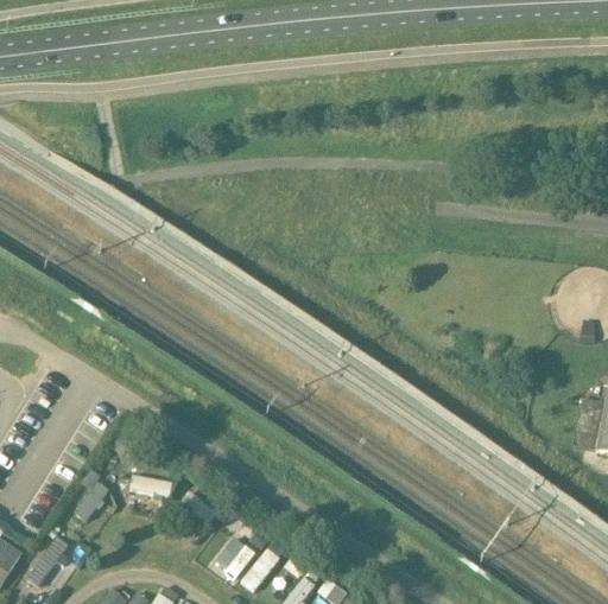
[(581,402),(571,449),(594,452),(595,452),(607,453),(607,383),(607,388),(603,388),(601,400),(600,399),(599,405),(580,400),(578,402),(581,402)]
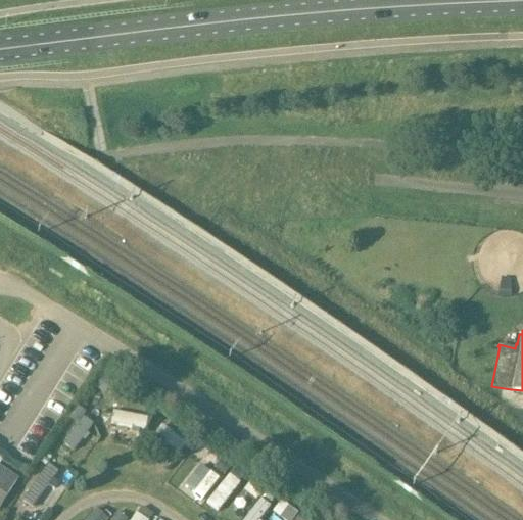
[(80,448),(93,417),(75,409),(61,440),(80,448)]
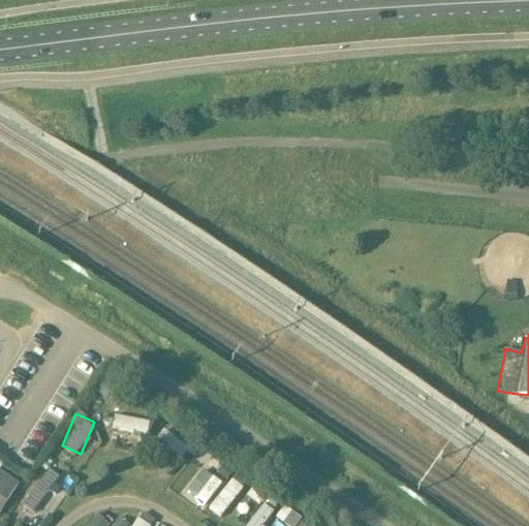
[(148,431),(149,418),(115,413),(113,427),(148,431)]
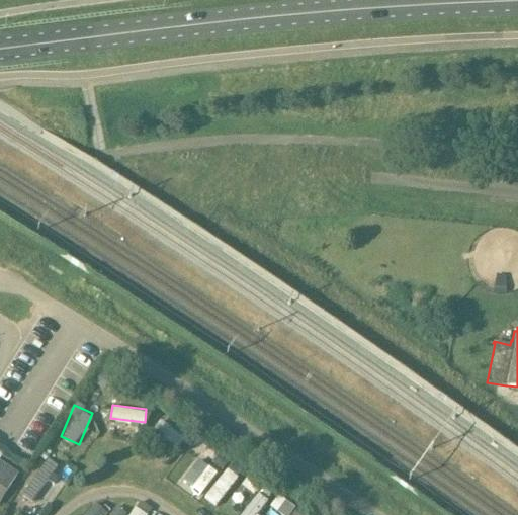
[(159,419),(153,427),(172,442),(179,433),(159,419)]
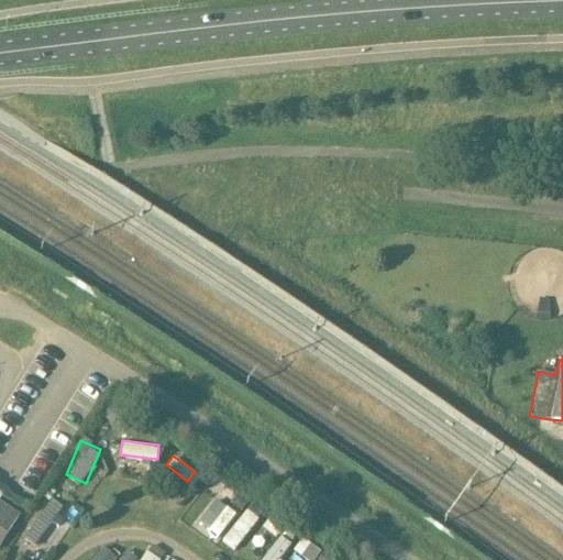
[(217,496),(198,520),(218,535),(235,512),(217,496)]
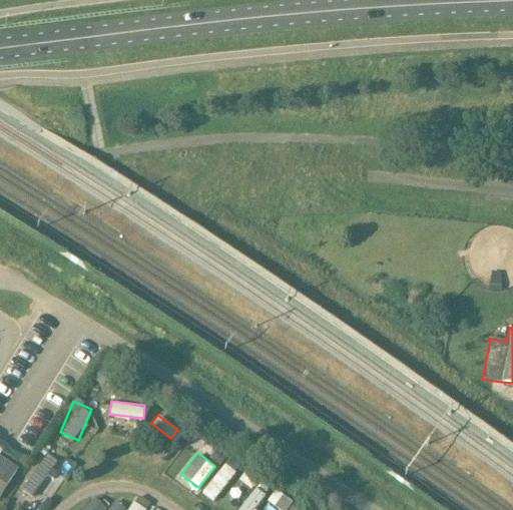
[(49,453),(20,487),(30,495),(59,461),(49,453)]
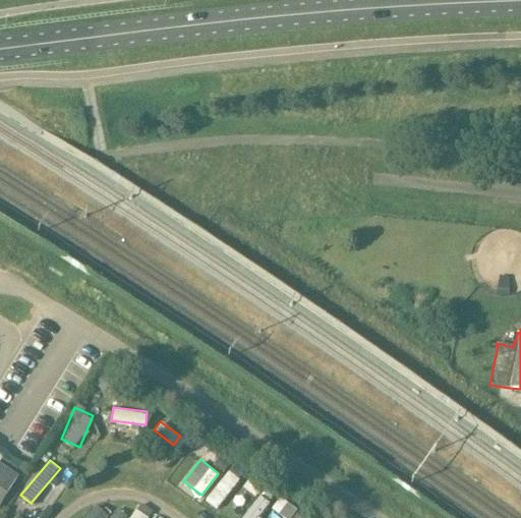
[(0,500),(14,478),(0,469),(0,500)]
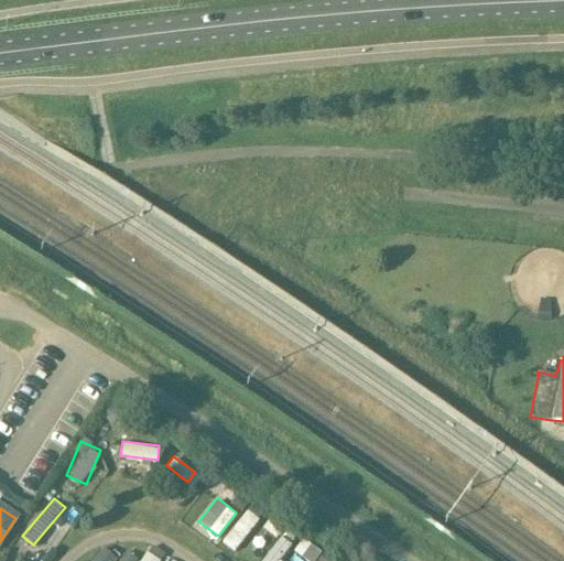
[(234,548),(258,518),(248,509),(224,540),(234,548)]
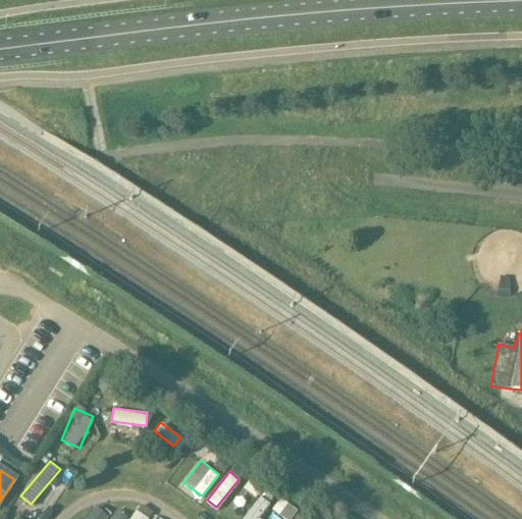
[(272,509),(286,518),(290,518),(298,509),(281,497),(272,509)]
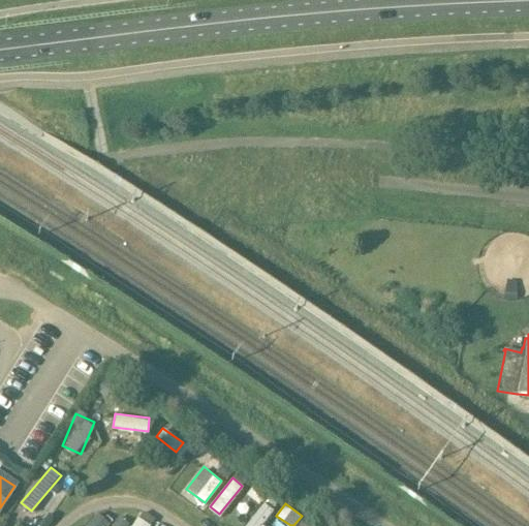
[(96,513),(84,525),(105,525),(109,523),(96,513)]
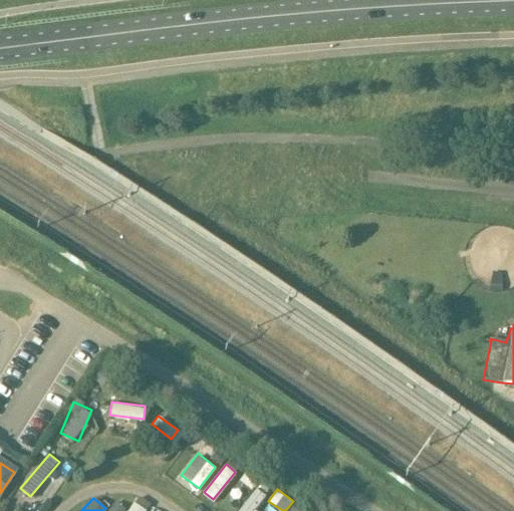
[(133,501),(125,510),(144,510),(146,509),(133,501)]
